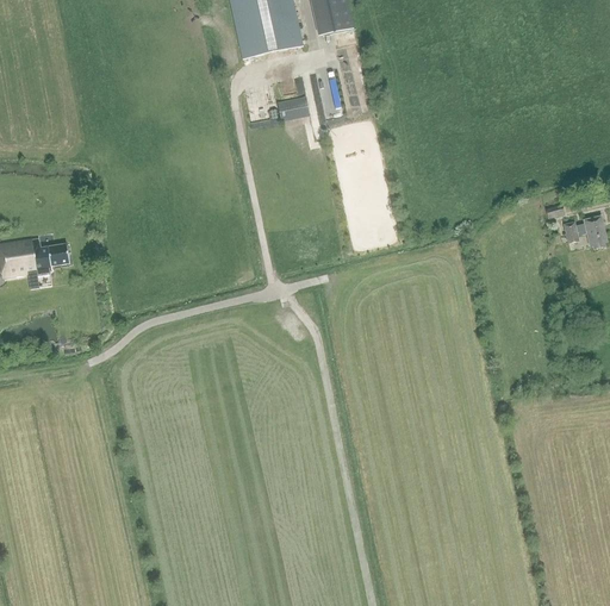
[(230,0),(242,57),(303,44),(293,0),(230,0)]
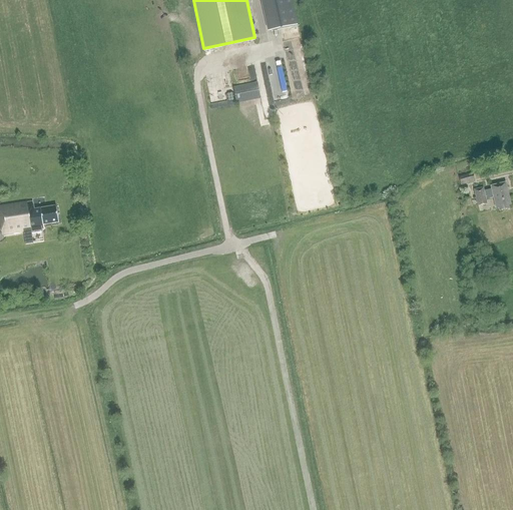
[(235,99),(260,95),(257,78),(232,83),(235,99)]
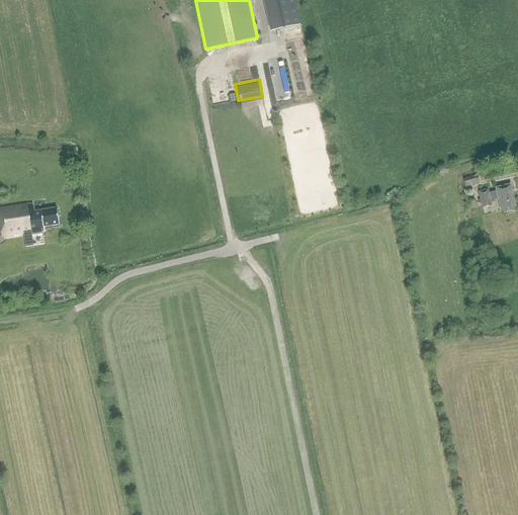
[(465,184),(480,181),(478,172),(463,175),(465,184)]
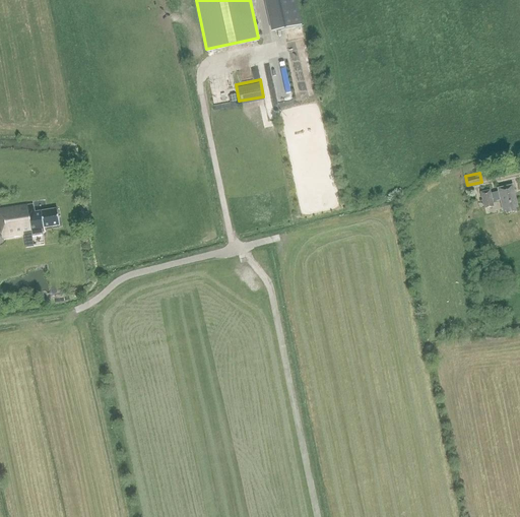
[(514,205),(517,205),(512,183),(497,186),(499,191),(491,193),(490,188),(480,190),(484,206),(494,204),(493,199),(500,198),(502,209),(505,208),(506,211),(515,209),(514,205)]
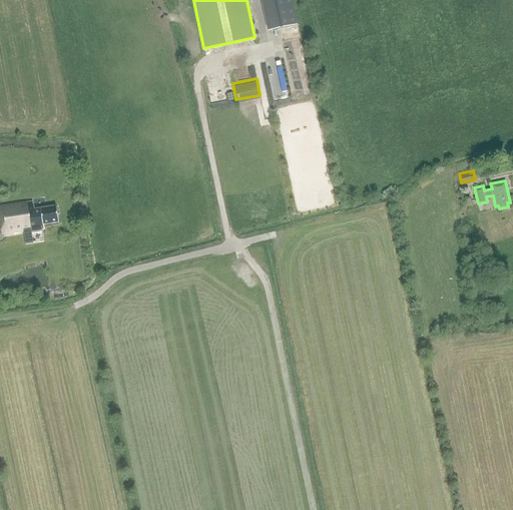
[(34,207),(33,200),(32,199),(0,203),(0,218),(2,232),(44,225),(43,222),(59,220),(56,203),(34,207)]
